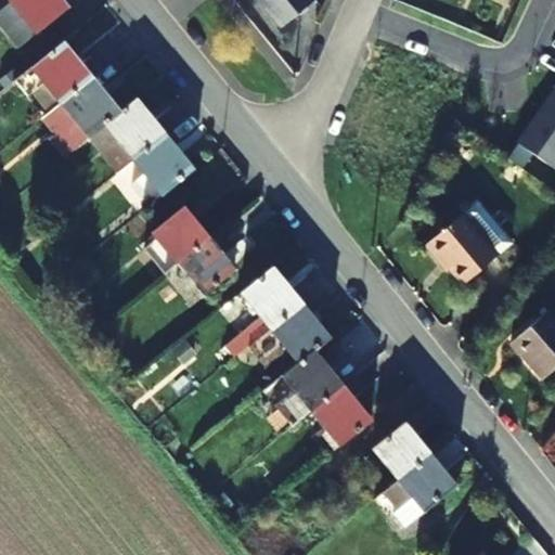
[(68,8),(62,0),(14,0),(11,3),(36,34),(68,8)]
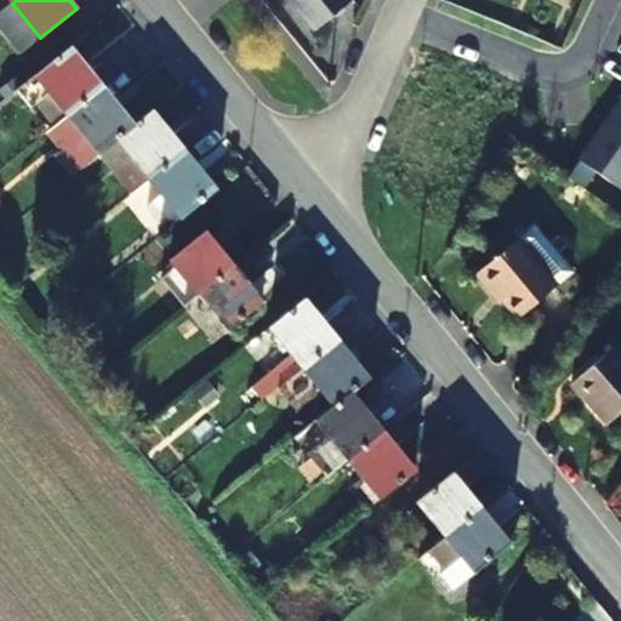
[(291,0),(314,28),(349,0),(291,0)]
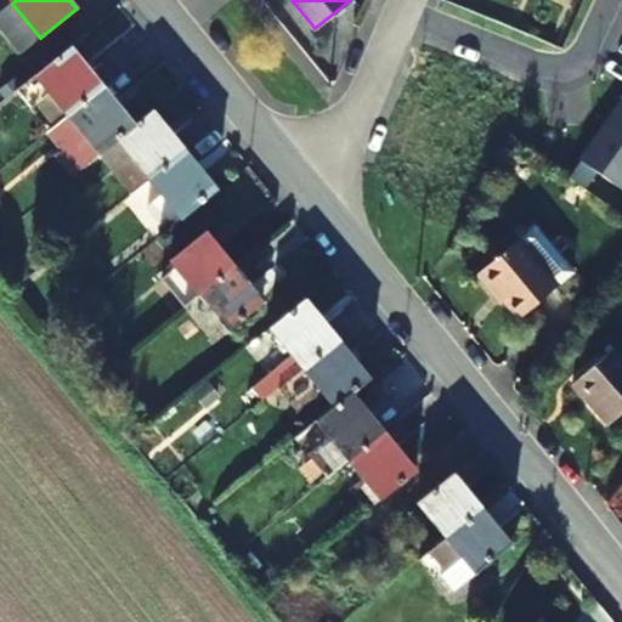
[(35,77),(67,116),(103,86),(71,49),(35,77)]
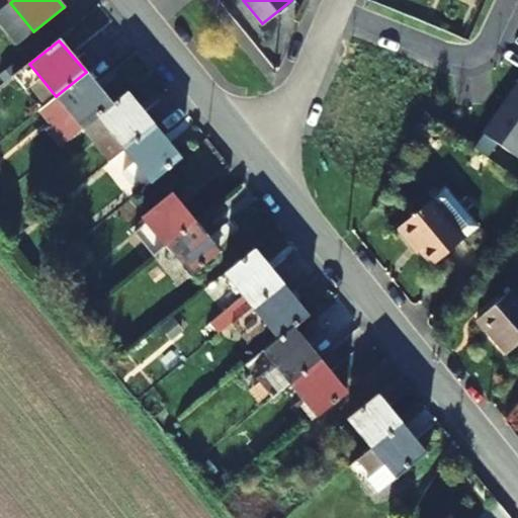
[(86,72),(56,96),(82,130),(97,117),(112,104),(86,72)]
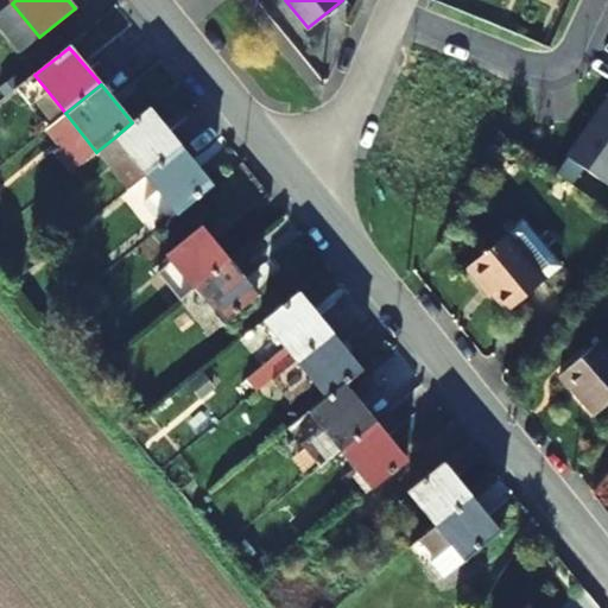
[(607,100),(568,157),(569,157),(559,173),(574,183),(584,168),(607,184),(607,100)]
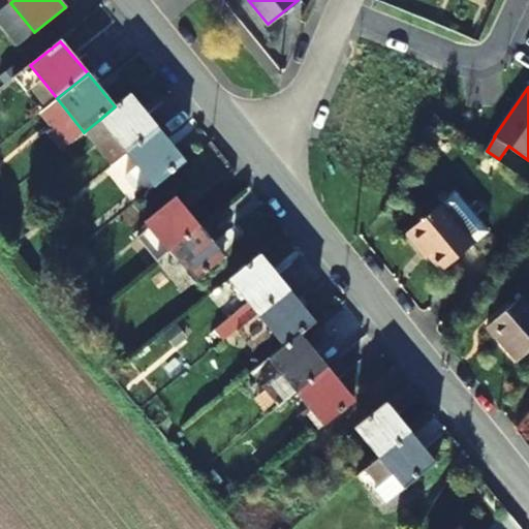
[(115,106),(99,120),(126,152),(157,127),(130,95),(115,106)]
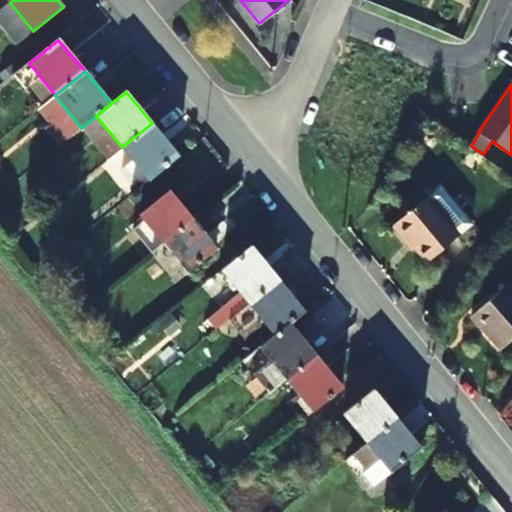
[(152,123),(122,147),(148,180),(149,181),(179,157),(152,123)]
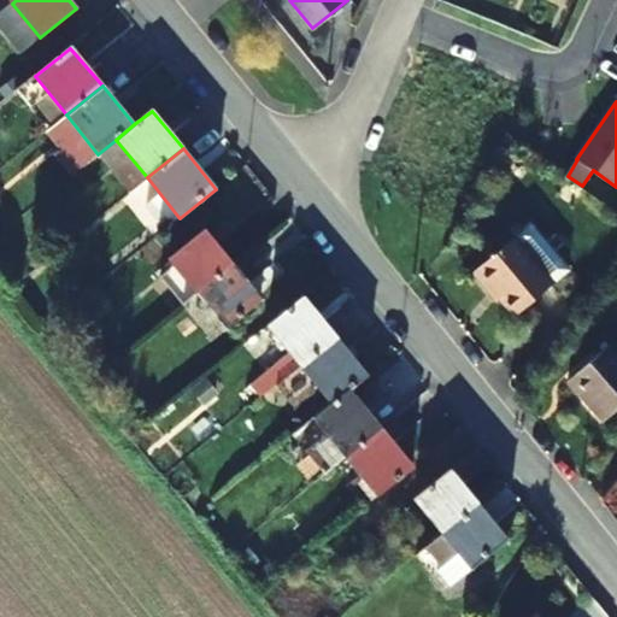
[(191,299),(233,265),(204,230),(169,258),(175,264),(158,277),(181,306),(182,305),(187,301),(191,299)]
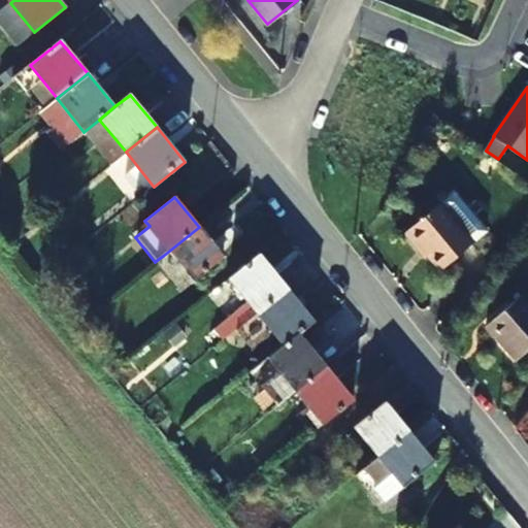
[(467,240),(434,201),(399,231),(417,252),(421,249),(436,266),(467,240)]
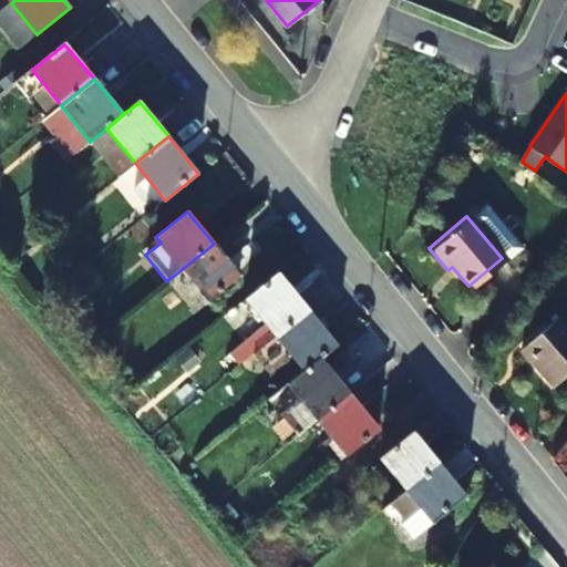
[(214,244),(175,275),(172,277),(185,295),(194,286),(206,302),(240,276),(214,244)]
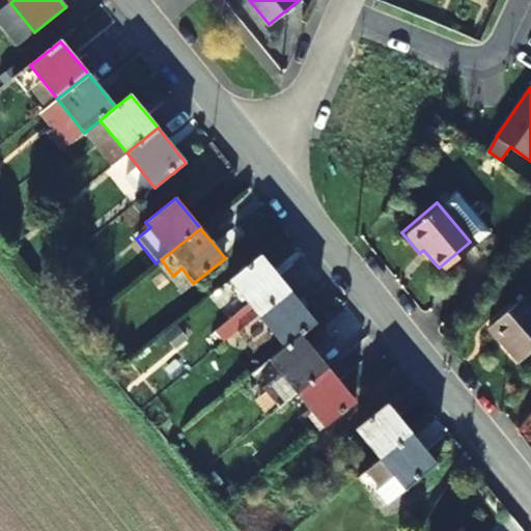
[(258,315),(289,290),(261,255),(230,281),(249,304),(215,332),(224,342),(238,331),(258,315)]
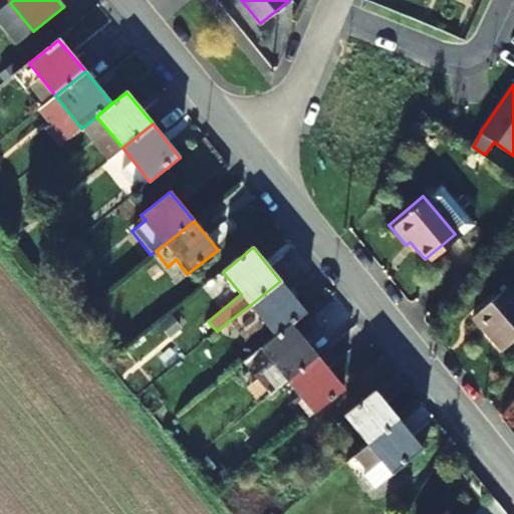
[(156,251),(152,254),(172,279),(183,278),(187,274),(176,259),(168,267),(156,251)]
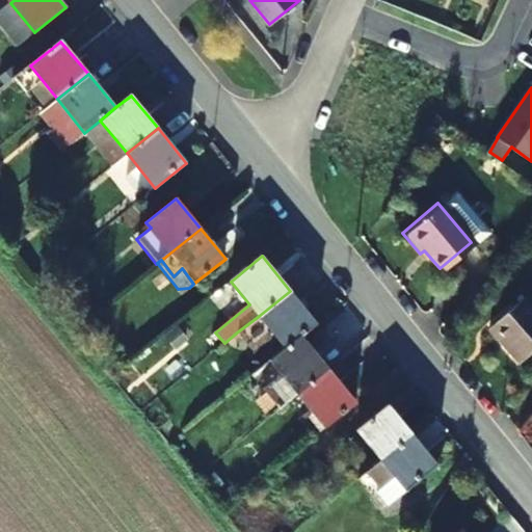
[(290,291),(259,316),(286,348),(301,336),(316,323),(290,291)]
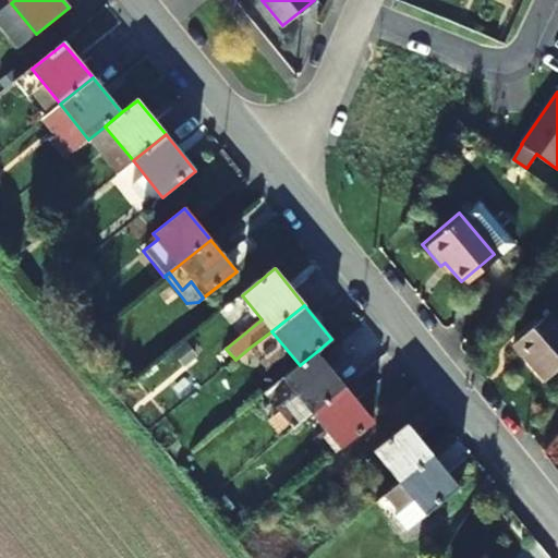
[(557,370),(557,323),(550,314),(513,347),(545,381),(557,370)]
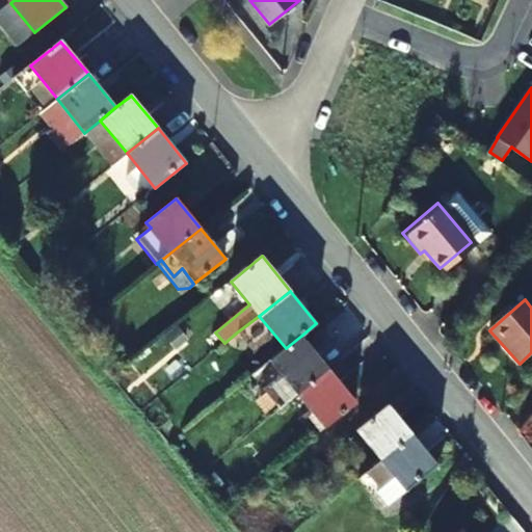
[(283,407),(298,395),(328,370),(301,336),(286,348),(276,356),(287,370),(266,386),(283,407)]
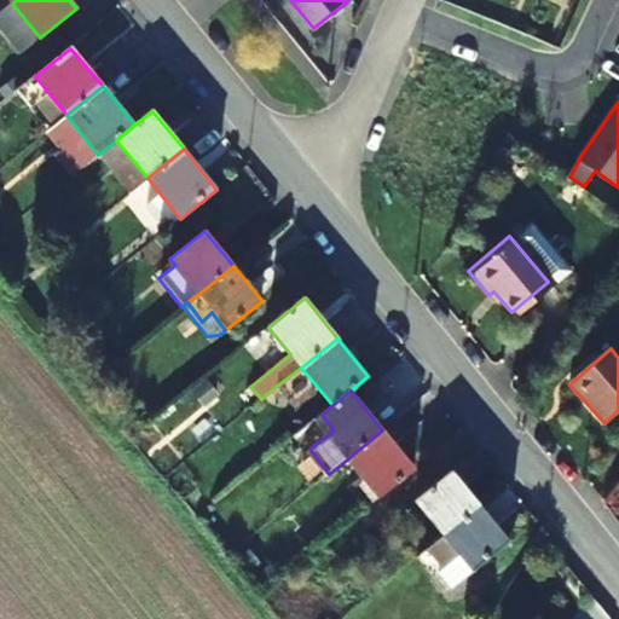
[(415,469),(382,431),(347,460),(379,498),(415,469)]
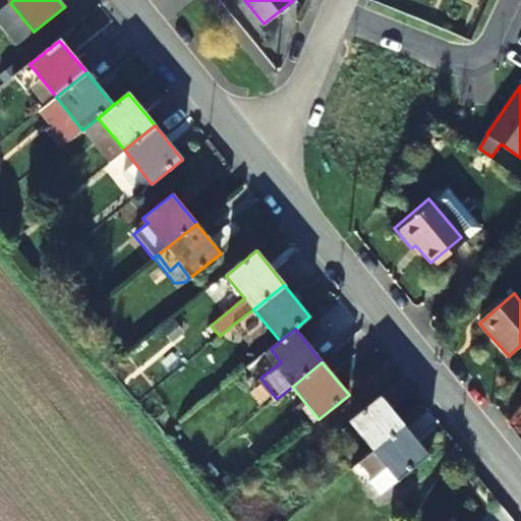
[(349,421),(373,452),(404,427),(380,397),(349,421)]
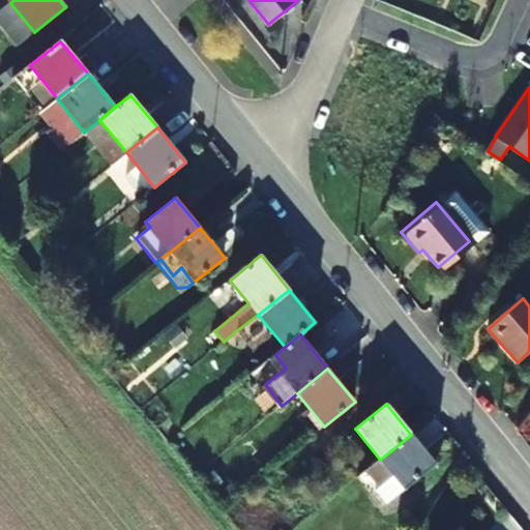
[(411,435),(380,460),(362,473),(386,503),(435,465),(411,435)]
